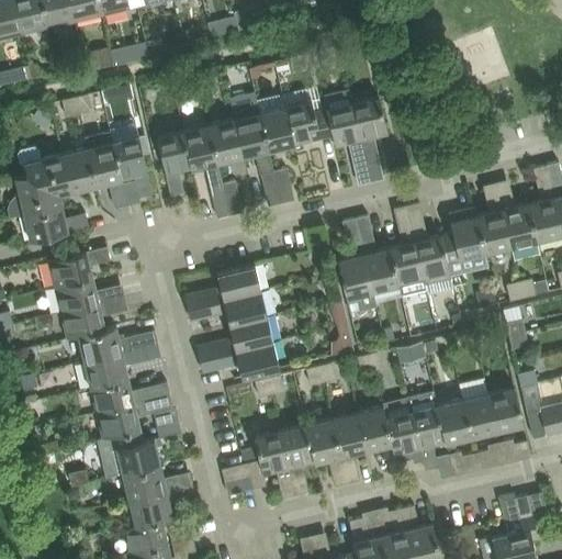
[(0,0),(0,40),(21,35),(13,0),(0,0)]
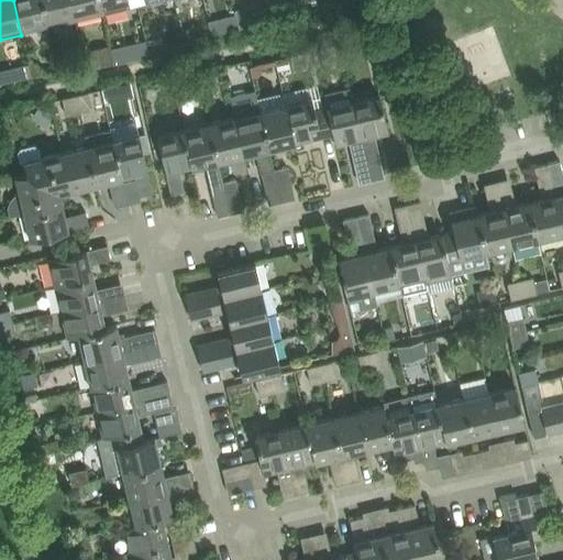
[(13,0),(21,35),(48,29),(41,0),(13,0)]
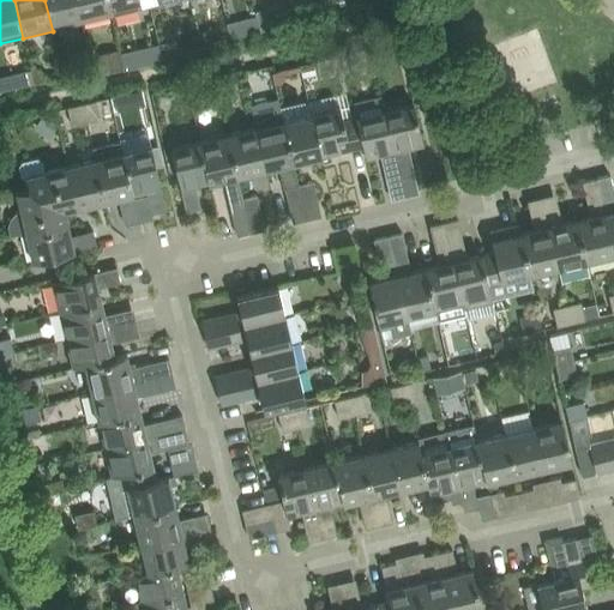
[(44,0),(53,31),(82,24),(76,0),(44,0)]
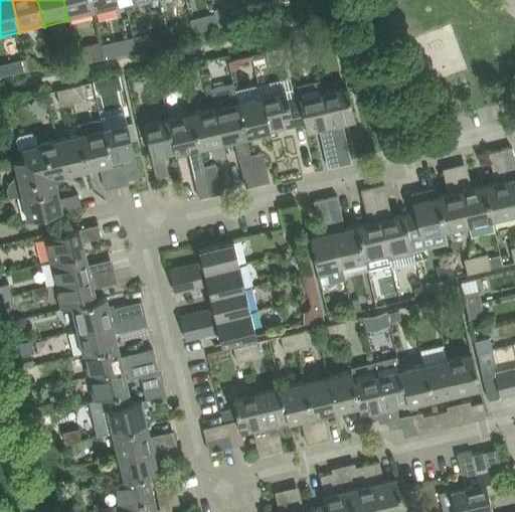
[(63,0),(68,20),(94,15),(90,0),(63,0)]
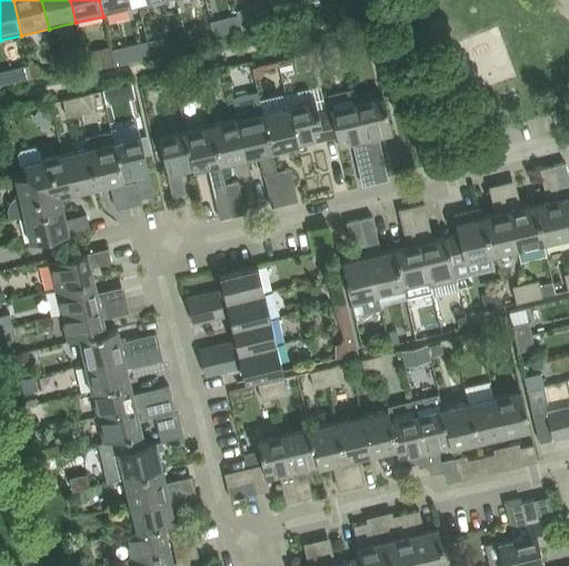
[(99,0),(103,17),(131,10),(130,5),(138,2),(137,0),(99,0)]
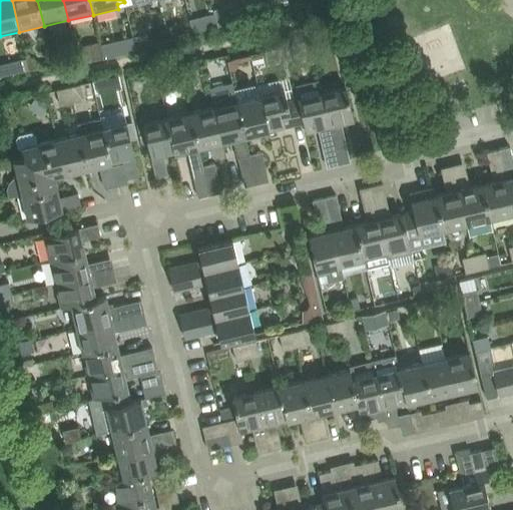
[(175,28),(164,30),(166,41),(178,38),(175,28)]
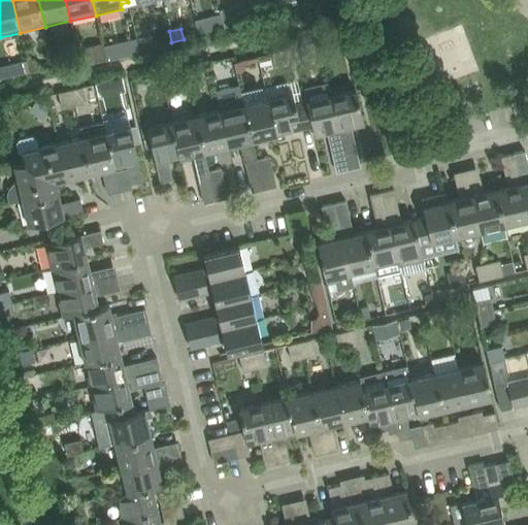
[(153,42),(138,45),(140,54),(155,51),(153,42)]
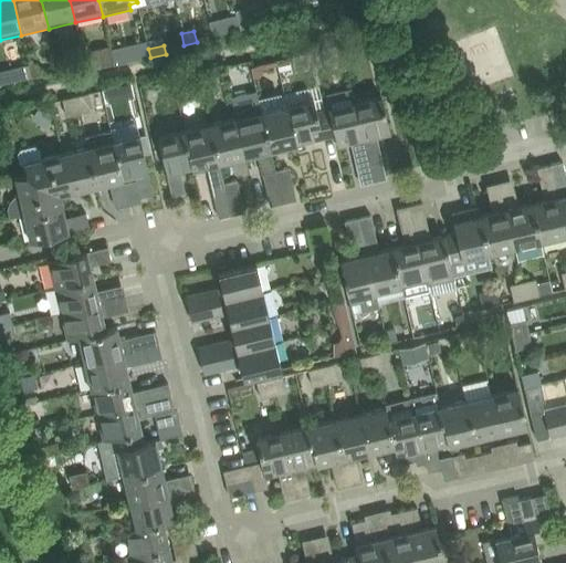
[(109,50),(91,54),(95,72),(113,68),(109,50)]
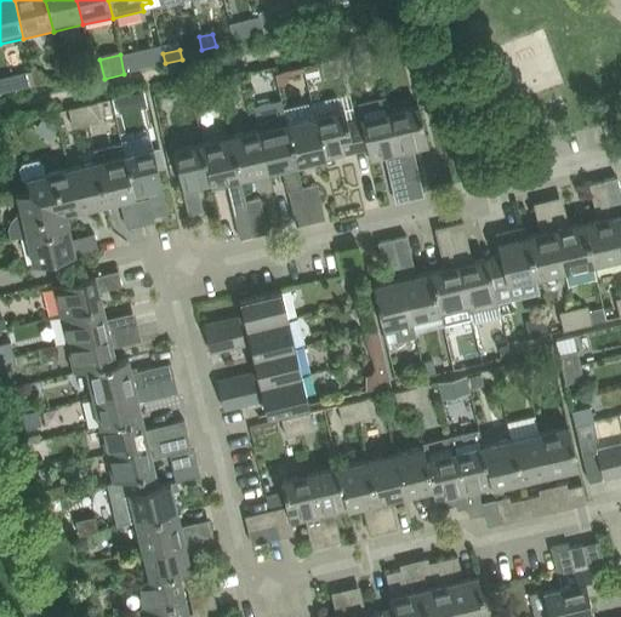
[(27,75),(16,78),(20,91),(30,89),(27,75)]
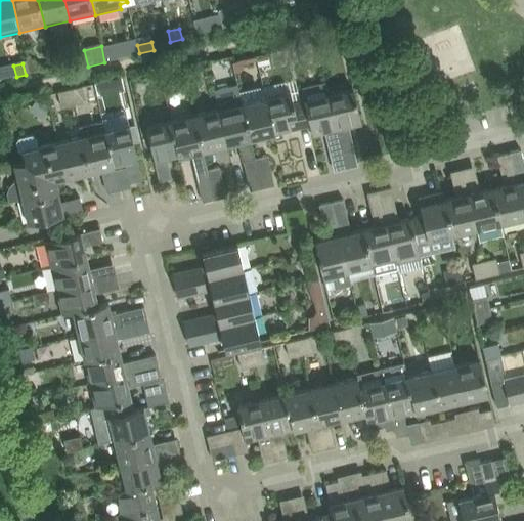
[(176,71),(159,75),(160,77),(162,87),(179,83),(178,78),(176,71)]
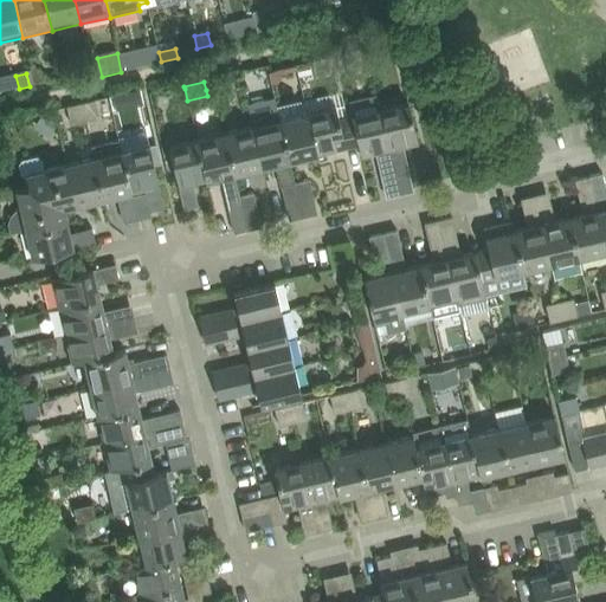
[(121,97),(113,99),(116,114),(124,111),(121,97)]
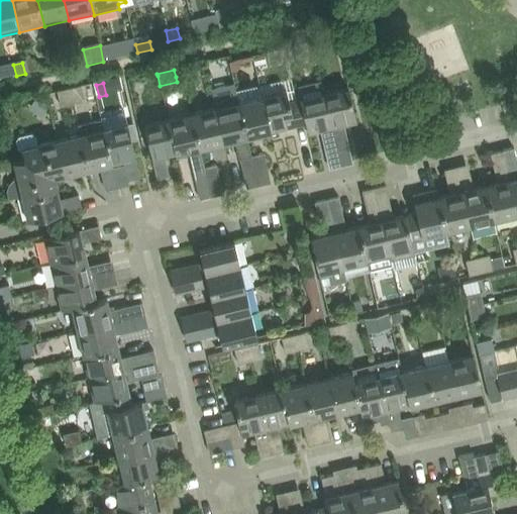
[(297,89),(300,101),(305,126),(308,136),(320,133),(324,151),(336,149),(324,95),(321,84),(297,89)]
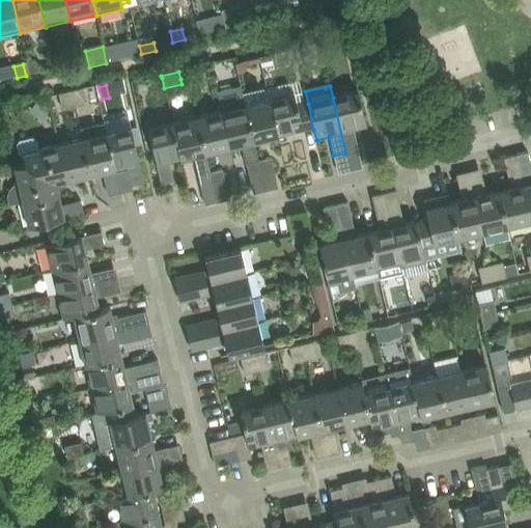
[(83,90),(70,93),(74,108),(86,105),(83,90)]
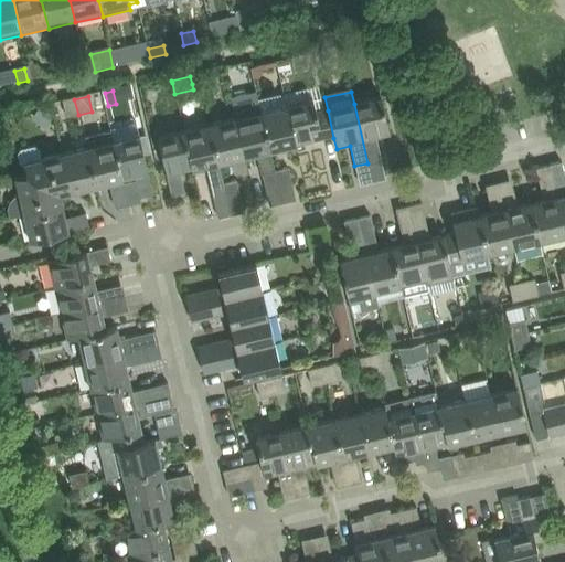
[(381,98),(354,104),(368,163),(381,160),(376,139),(390,136),(381,98)]
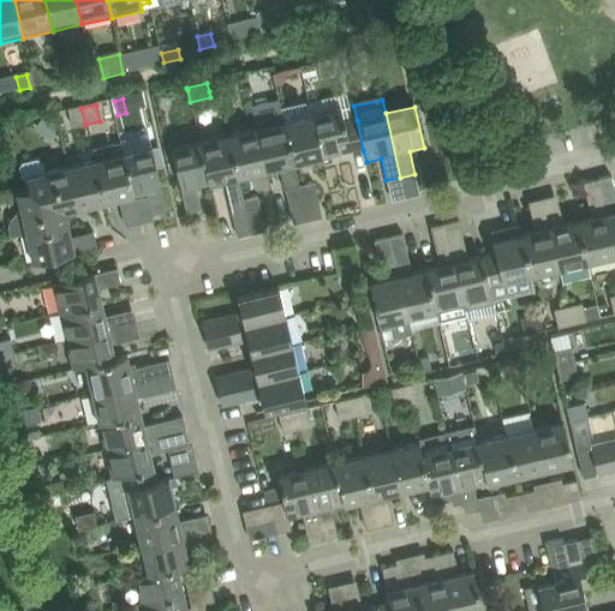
[(81,108),(69,111),(72,129),(85,125),(81,108)]
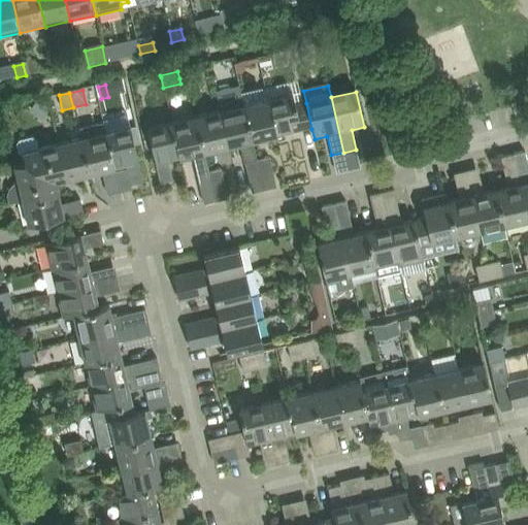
[(311,129),(306,103),(295,106),(293,95),(268,101),(277,142),(285,141),(284,135),(311,129)]
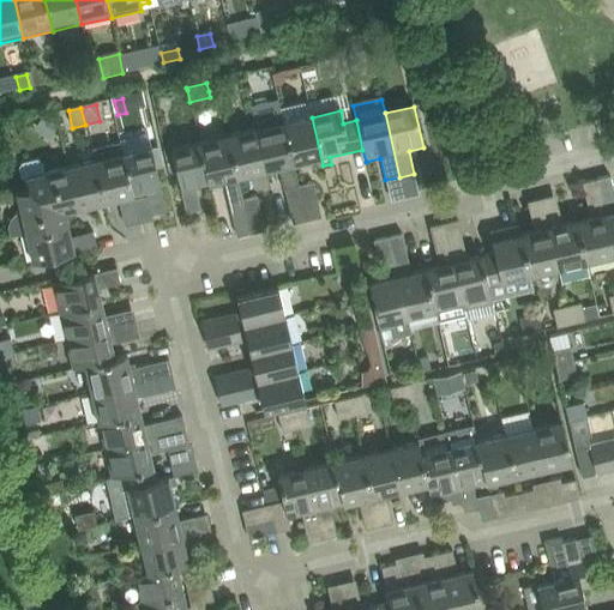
[(282,115),(254,122),(257,131),(256,131),(265,173),(280,169),(284,192),(299,188),(293,167),(294,165),(284,124),(283,125),(282,115)]
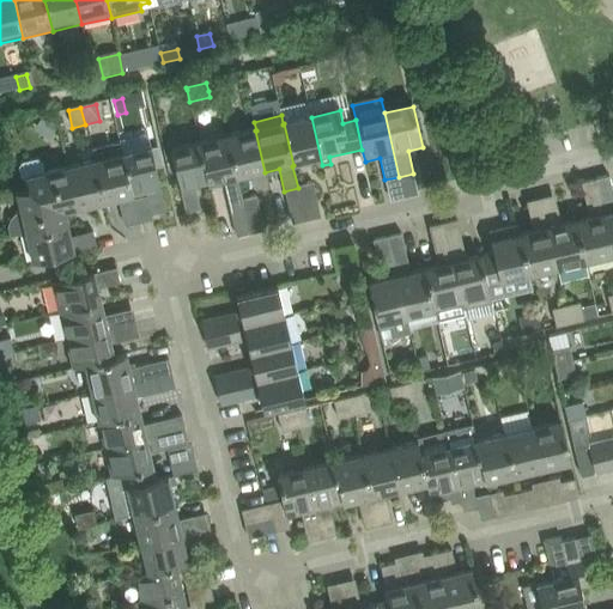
[(311,117),(284,123),(293,165),(320,159),(322,165),(311,117)]
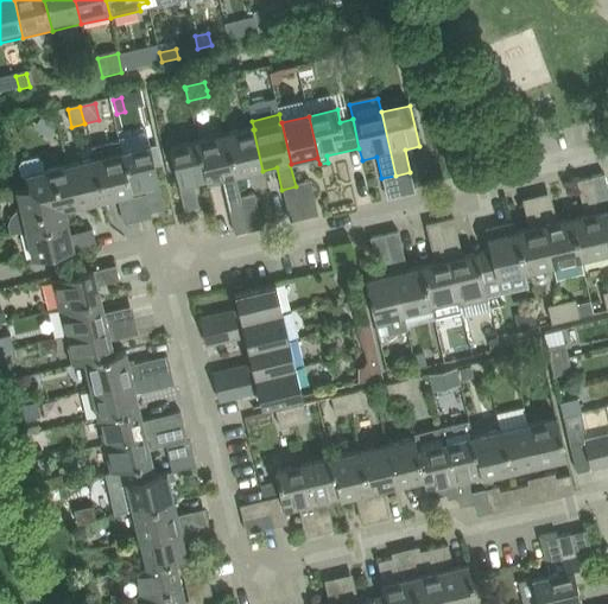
[(263,171),(253,129),(226,137),(235,177),(263,171)]
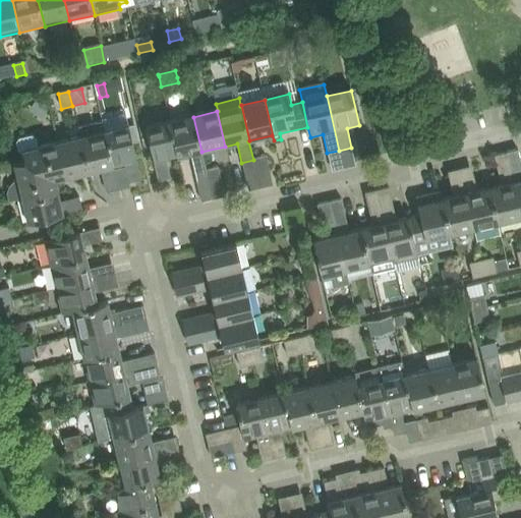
[(193,117),(169,122),(178,158),(189,155),(201,204),(213,200),(207,171),(201,152),(193,117)]
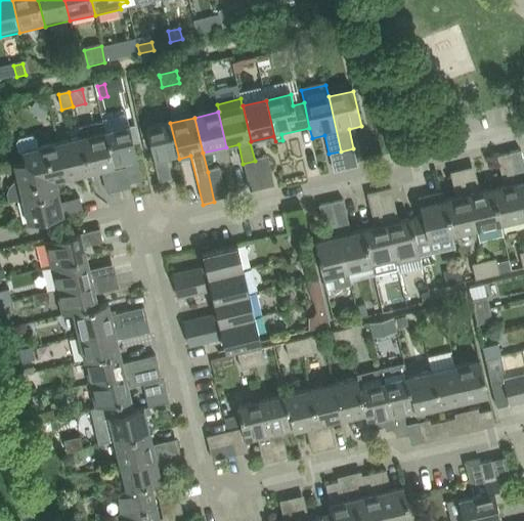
[(167,162),(179,159),(170,123),(146,129),(159,183),(172,180),(167,162)]
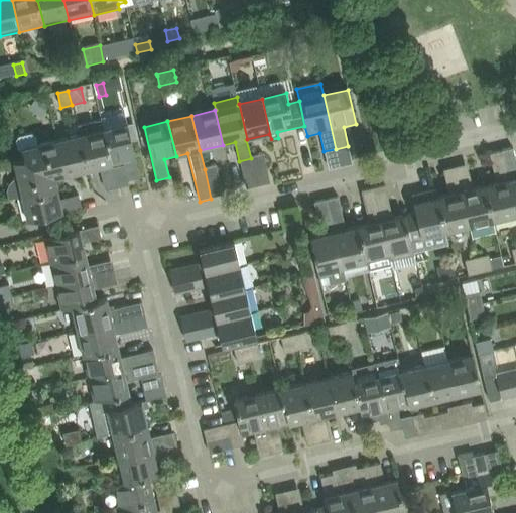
[(78,128),(77,128),(80,137),(88,172),(111,166),(103,132),(100,122),(80,127),(78,128)]
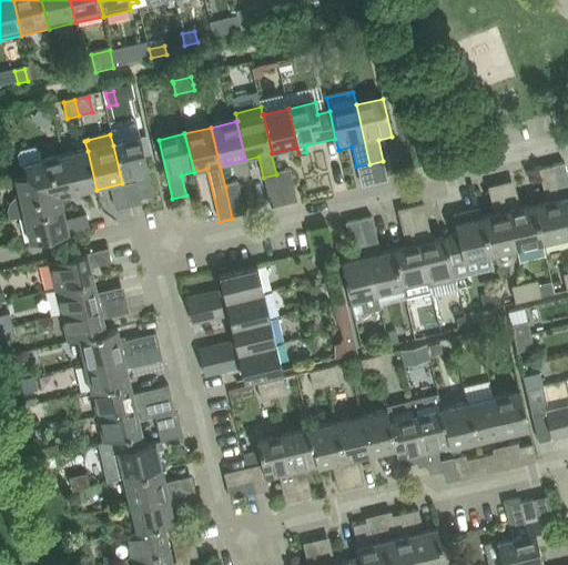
[(140,139),(113,145),(122,183),(135,180),(141,201),(154,198),(140,139)]
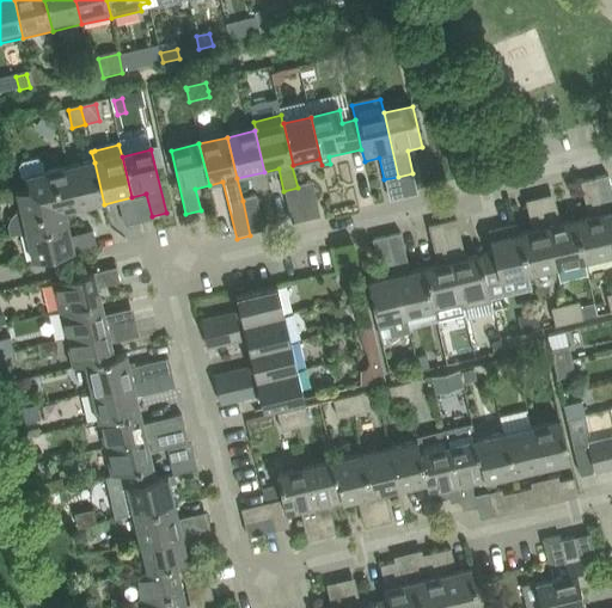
[(158,149),(151,151),(155,171),(163,169),(158,149)]
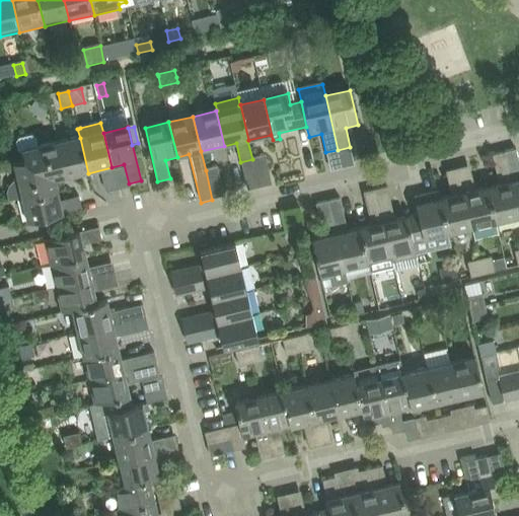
[(19,141),(16,144),(18,152),(21,152),(24,162),(55,181),(66,178),(64,178),(56,144),(36,149),(34,139),(31,138),(21,141),(19,141)]
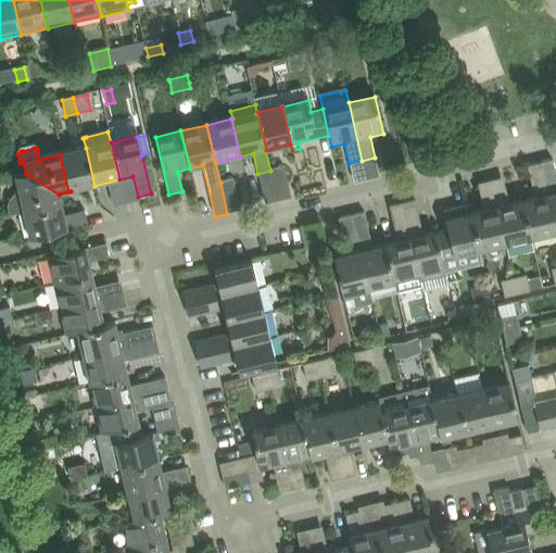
[(86,148),(60,154),(68,191),(71,191),(95,186),(86,148)]
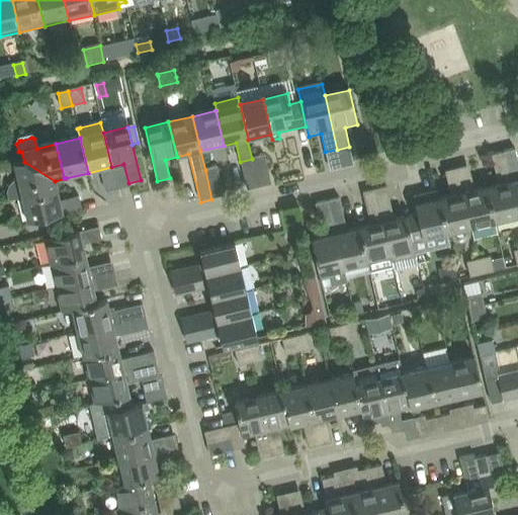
[(517,163),(515,150),(503,153),(517,218),(517,217),(517,163)]
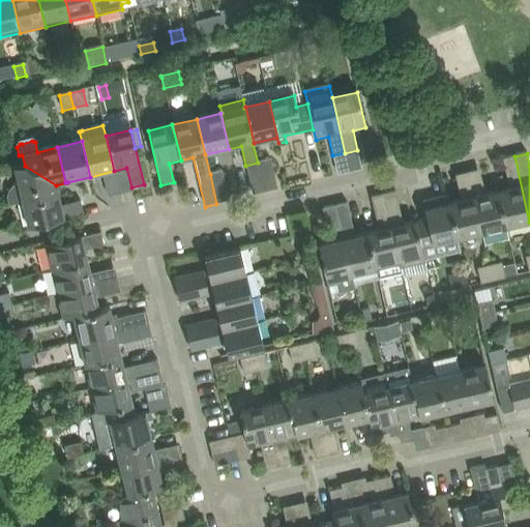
[(509,189),(497,193),(505,228),(529,223),(514,156),(502,159),(509,189)]
